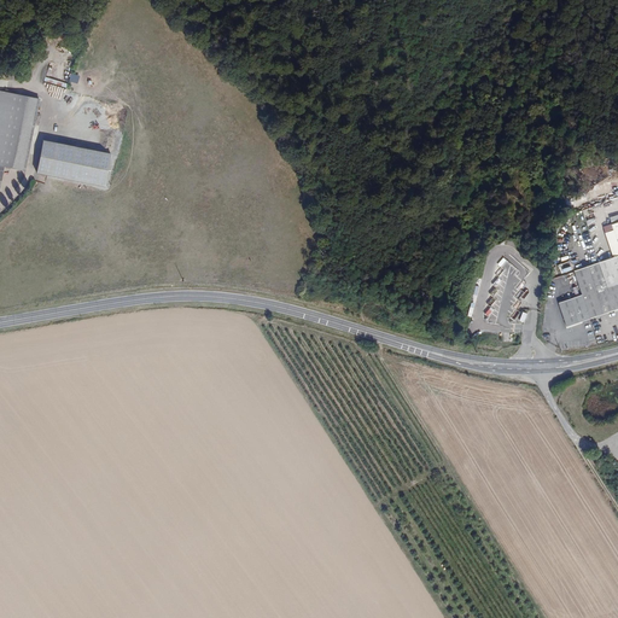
[(77,83),(80,76),(71,74),(69,81),(77,83)]
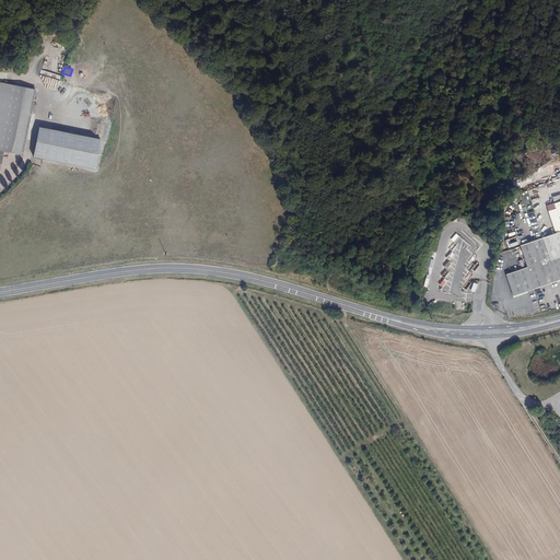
[(46,85),(7,76),(0,102),(0,140),(13,143),(31,148),(46,85)]
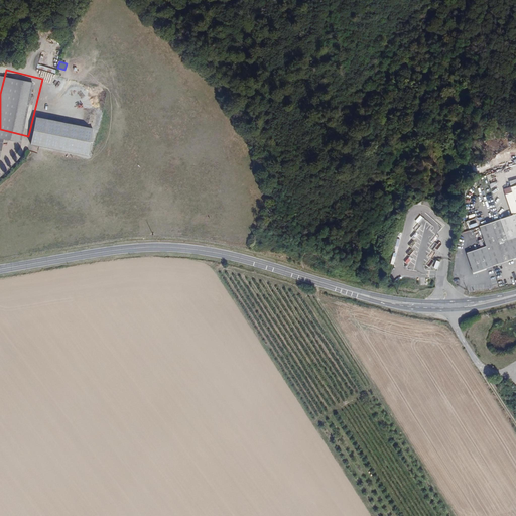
[(77,96),(77,107),(81,107),(81,109),(88,109),(89,97),(77,96)]
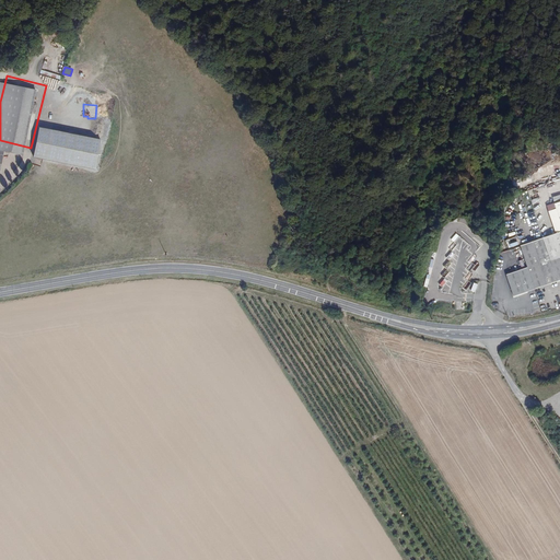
[(102,140),(41,128),(35,156),(96,170),(102,140)]
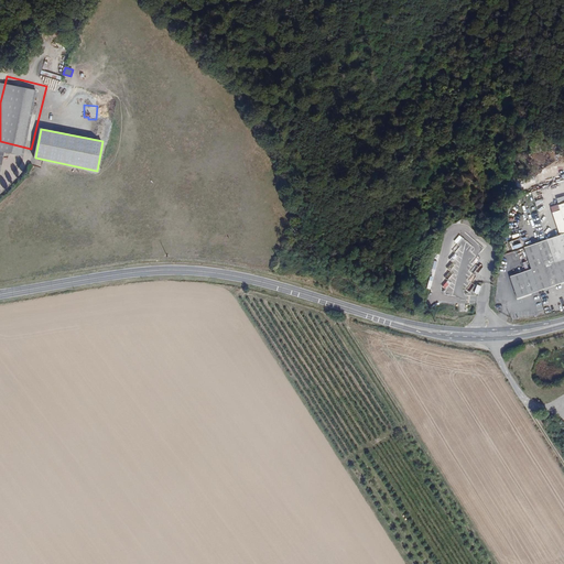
[(13,144),(0,141),(0,171),(6,173),(13,144)]
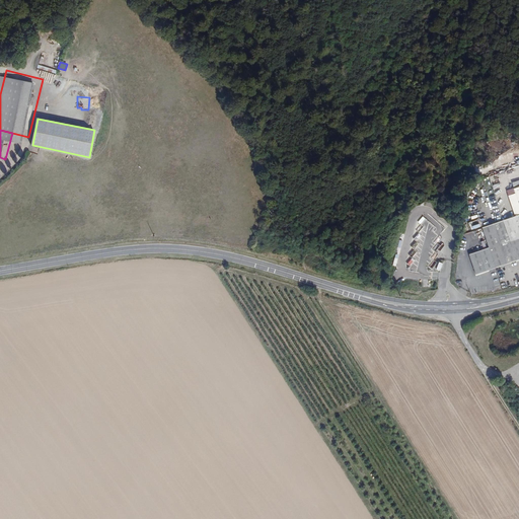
[(494,189),(502,186),(498,173),(490,176),(494,189)]
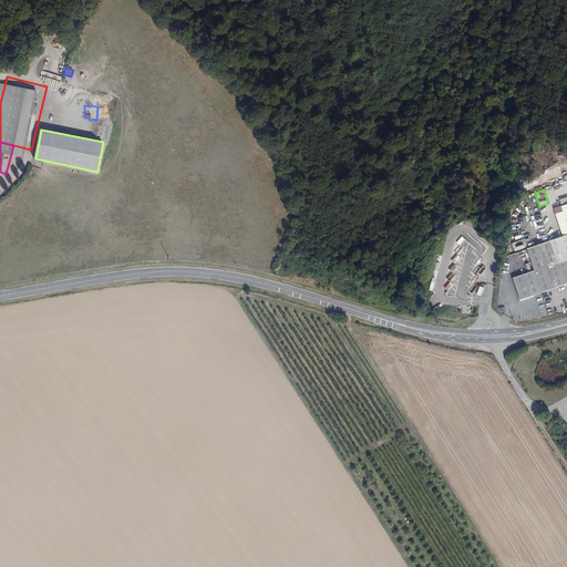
[(566,285),(566,220),(562,223),(566,237),(527,250),(534,269),(513,277),(522,301),(566,285)]
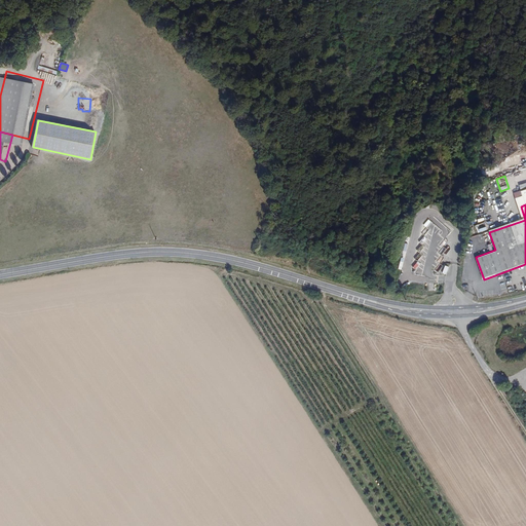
[(418,261),(413,268),(416,270),(421,264),(418,261)]
